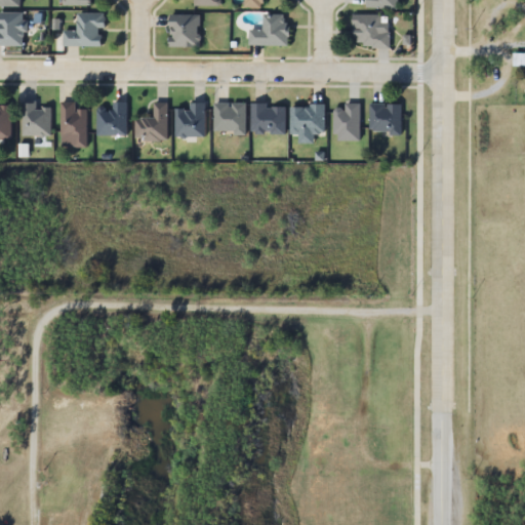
[(263,8),(263,0),(242,0),(242,7),(263,8)]
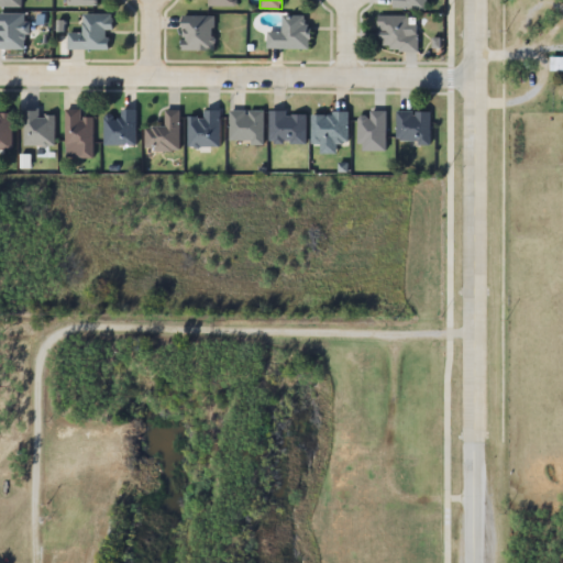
[(393,0),(393,8),(429,11),(429,0),(393,0)]
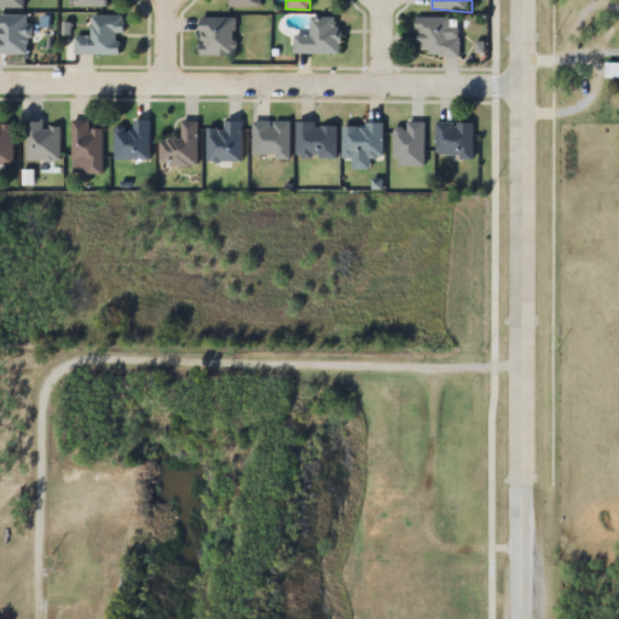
[(0,53),(28,53),(28,16),(0,16),(0,53)]
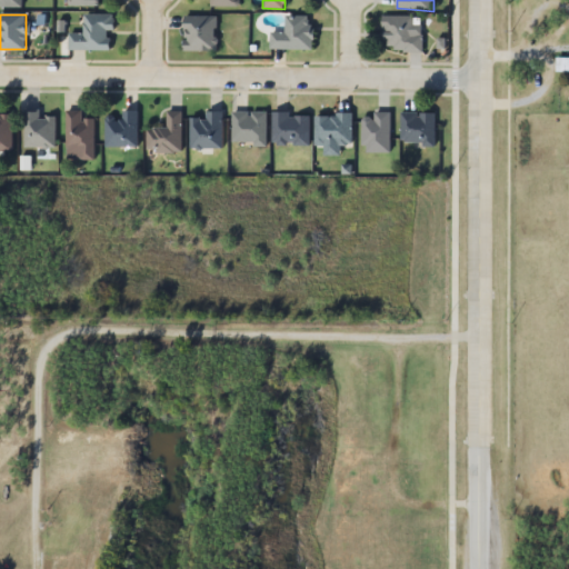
[(68,50),(110,50),(110,31),(113,31),(113,15),(83,15),(83,33),(68,35),(68,50)]
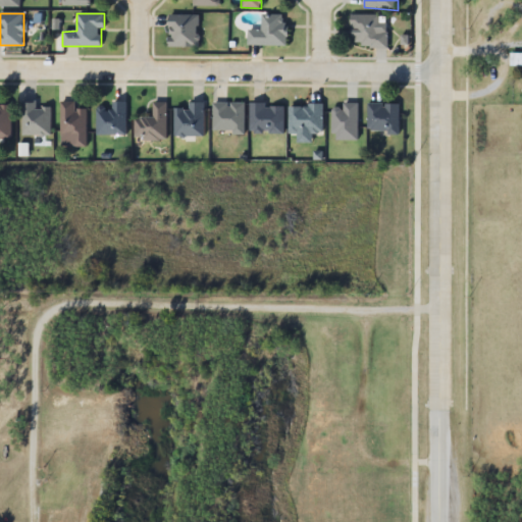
[(168,15),(168,47),(199,47),(199,15),(168,15)]
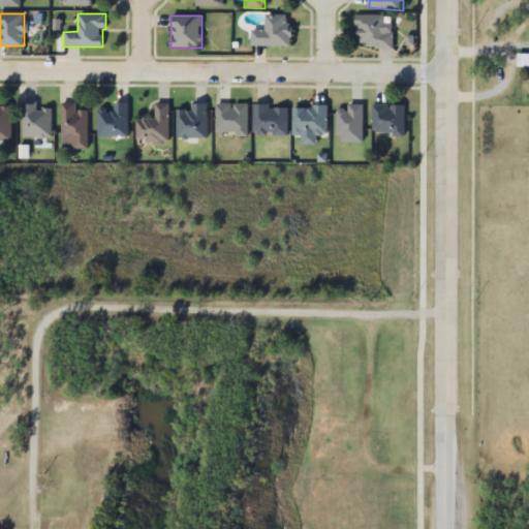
[(291,45),(291,16),(265,16),(265,30),(252,30),(252,45),(291,45)]
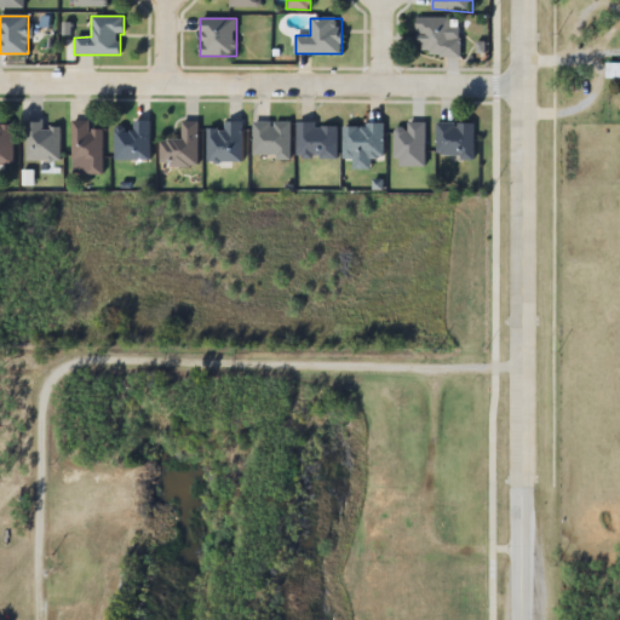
[(459,56),(459,18),(418,18),(418,56),(459,56)]
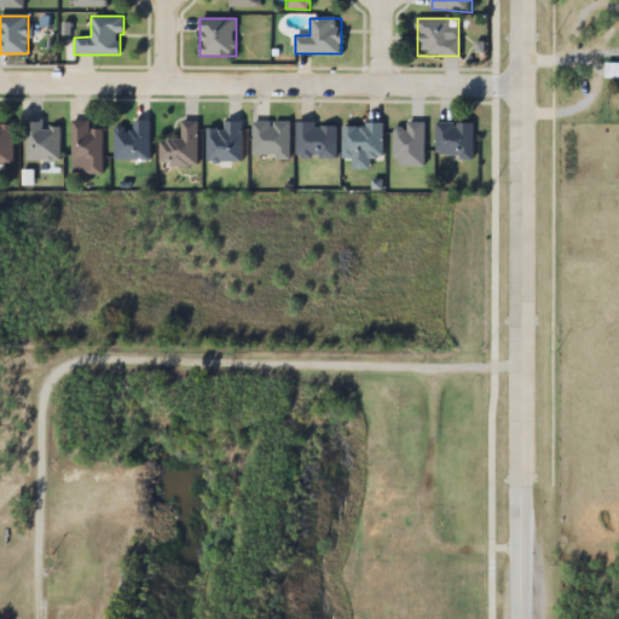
[(618,59),(605,59),(605,80),(618,80),(618,59)]
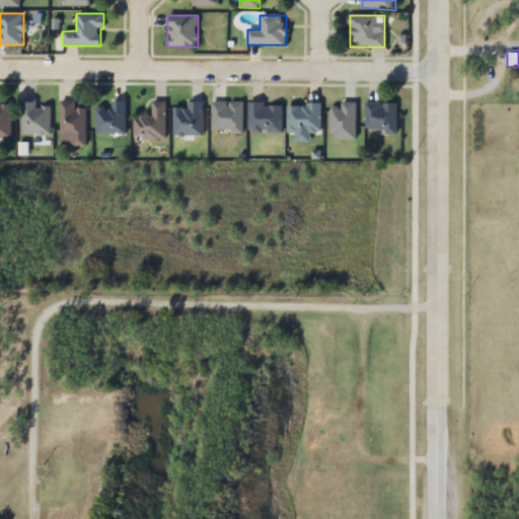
[(60,146),(86,146),(86,109),(75,109),(75,100),(60,100),(60,146)]
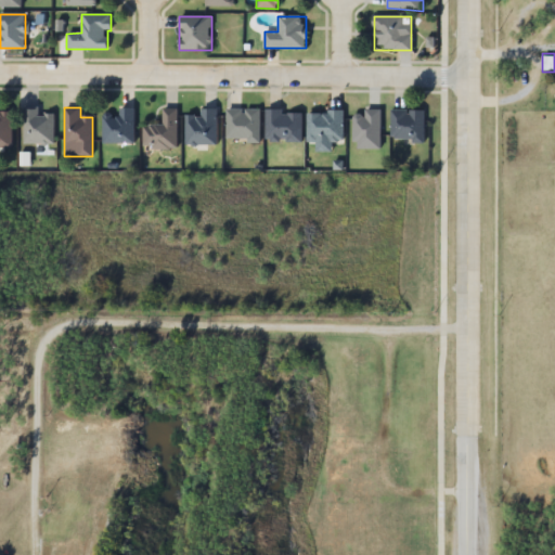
[(133,144),(134,110),(119,108),(119,115),(103,115),(103,144),(133,144)]
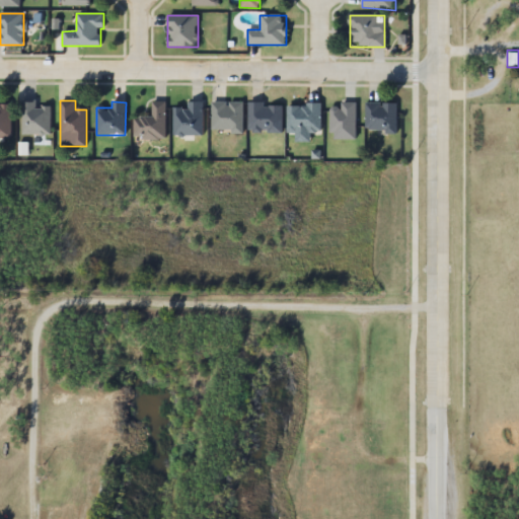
[(247,102),(283,101),(283,135),(248,135),(247,102)]
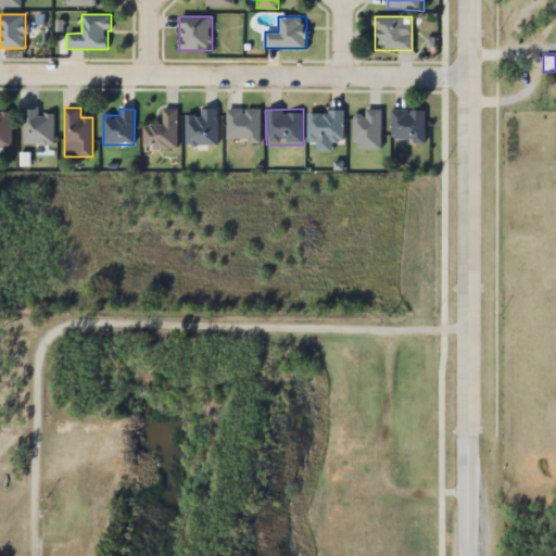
[(143,126),(143,149),(177,149),(177,110),(163,110),(163,126),(143,126)]
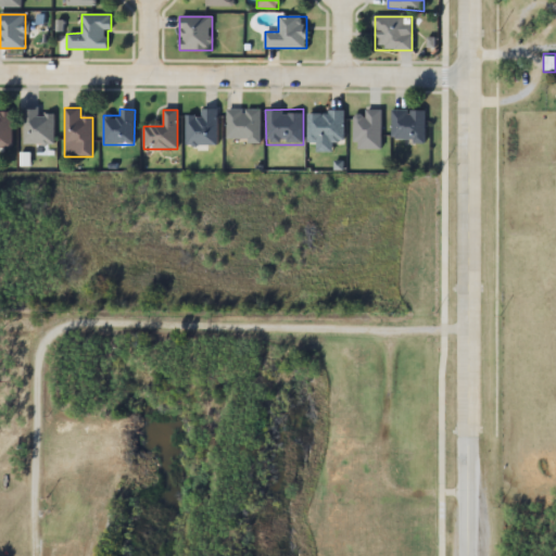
[(217,110),(200,110),(200,115),(186,115),(186,146),(217,146),(217,110)]
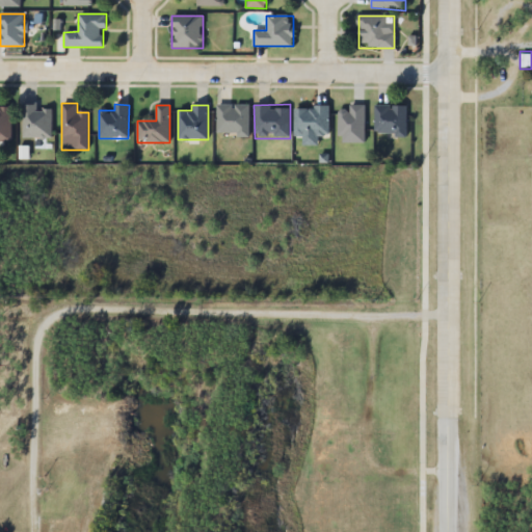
[(217,135),(248,135),(248,105),(217,105),(217,135)]
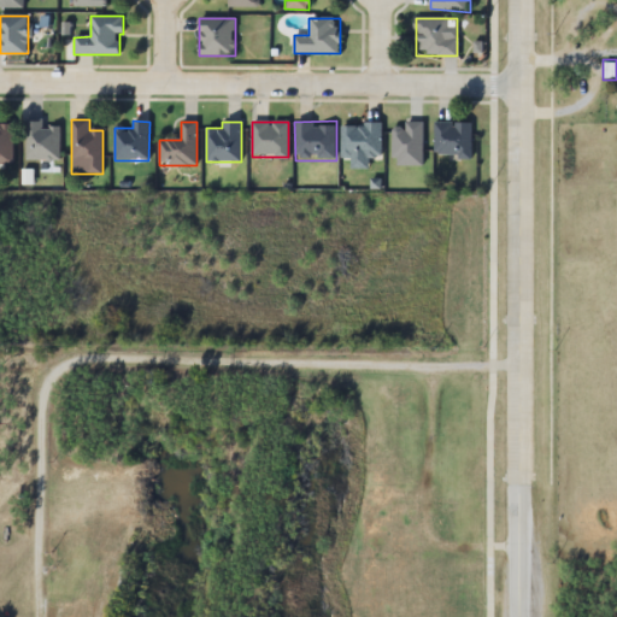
[(393,166),(423,166),(423,122),(404,122),(404,127),(393,127),(393,166)]
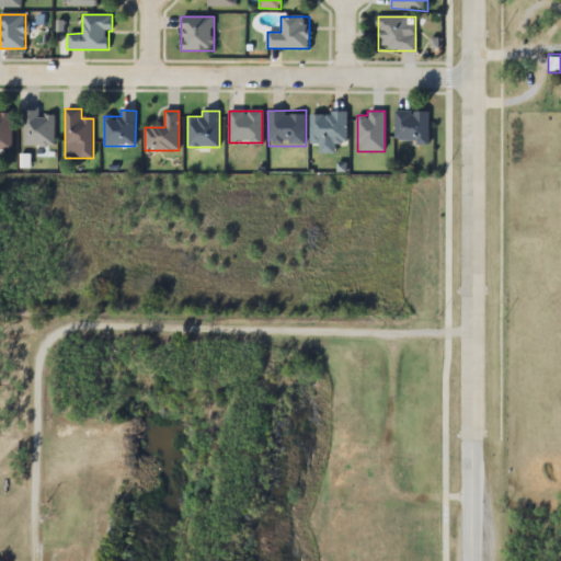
[(428,145),(428,112),(395,112),(395,145),(428,145)]
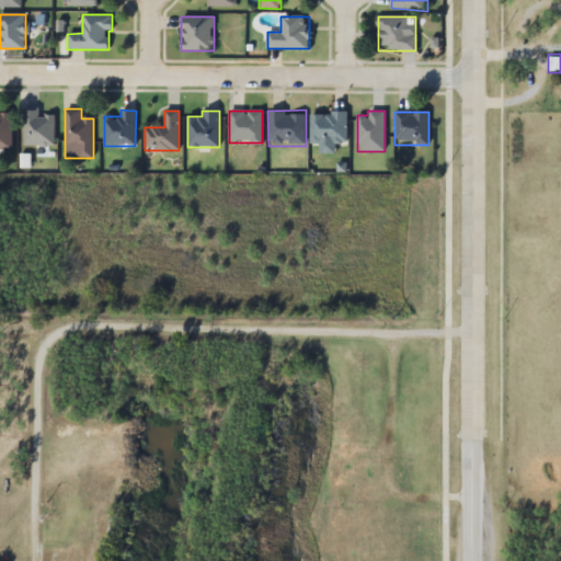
[(0,148),(12,148),(12,113),(0,113),(0,148)]
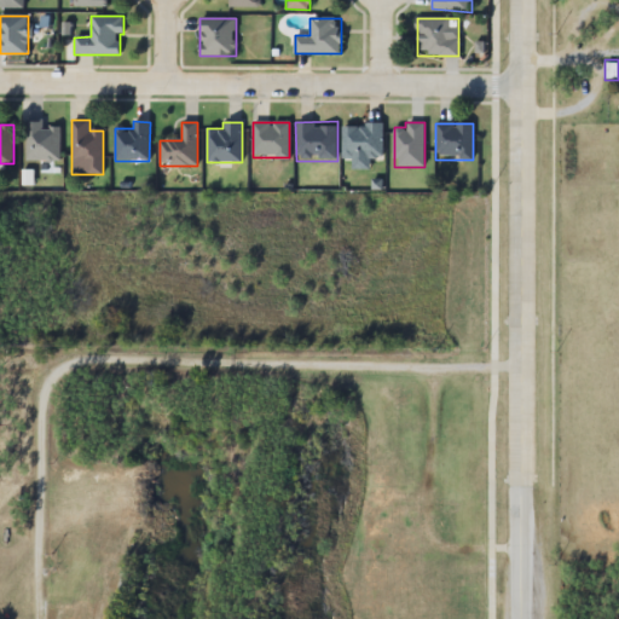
[(61,125),(27,125),(27,160),(61,160),(61,125)]
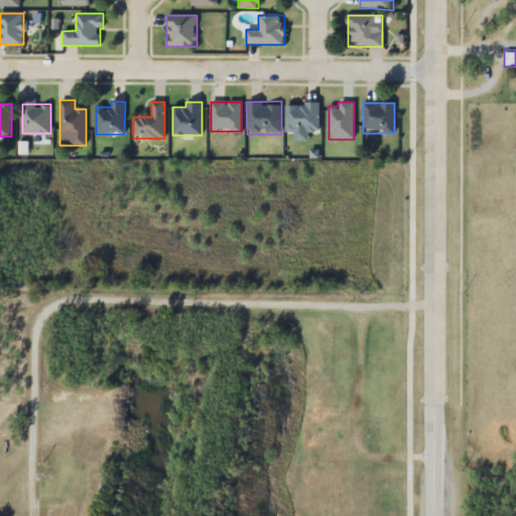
[(285,133),(318,133),(318,104),(285,104),(285,133)]
